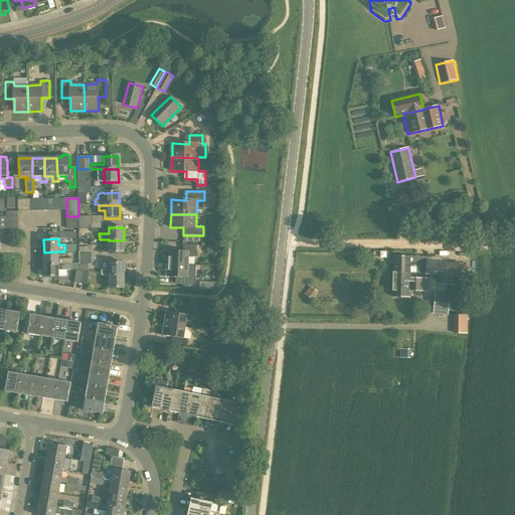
[(124,240),(109,240),(110,253),(124,252),(124,240)]
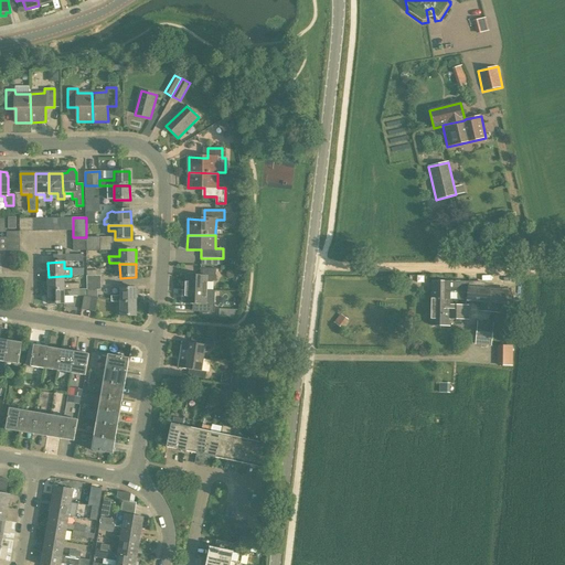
[(185,276),(185,290),(206,291),(208,281),(212,281),(215,279),(216,272),(216,269),(216,268),(201,267),(200,277),(185,276)]
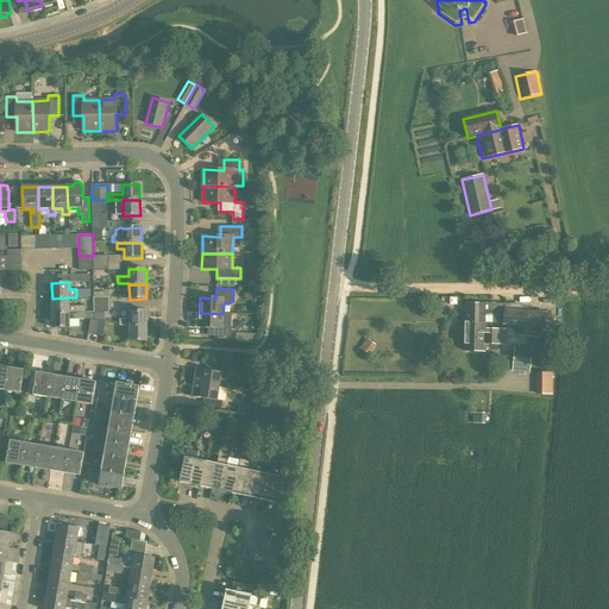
[(93,306),(108,306),(108,297),(107,297),(107,292),(93,292),(93,306)]
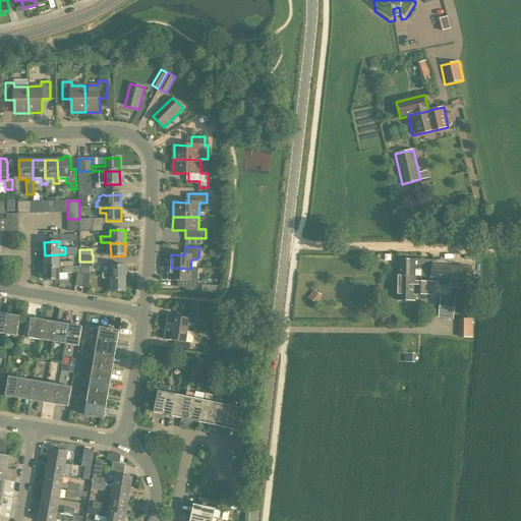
[(45,255),(45,268),(80,268),(80,267),(73,267),(73,262),(59,262),(59,254),(45,255)]
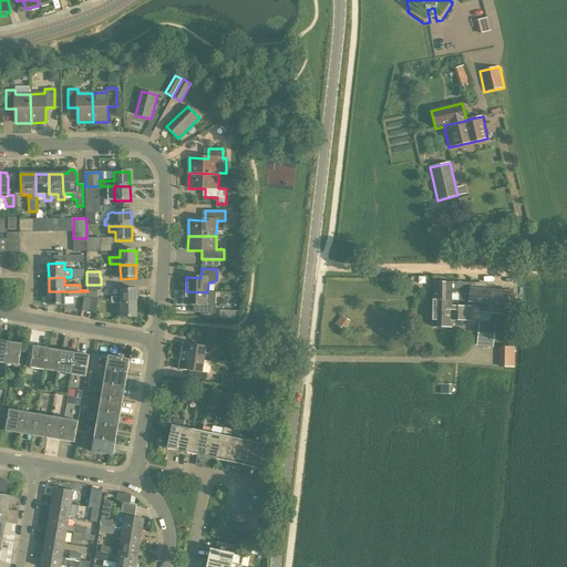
[(457,301),(484,303),(483,312),(501,315),(502,306),(508,306),(509,291),(500,290),(459,289),(459,284),(433,282),(433,327),(452,328),(452,320),(471,320),(471,307),(452,307),(452,295),(457,295),(457,301)]
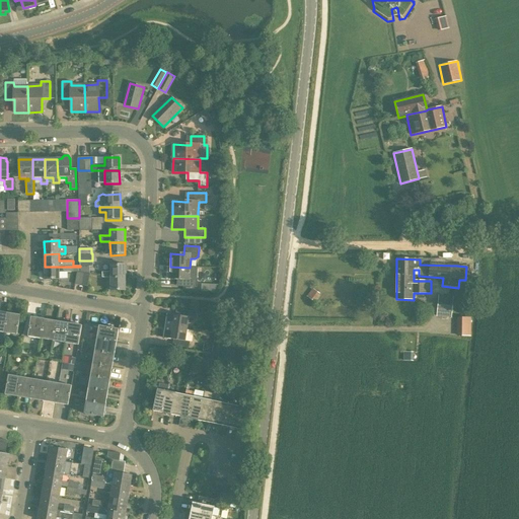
[(80,272),(83,273),(90,274),(89,266),(92,266),(92,261),(79,261),(80,266),(80,267),(80,272)]
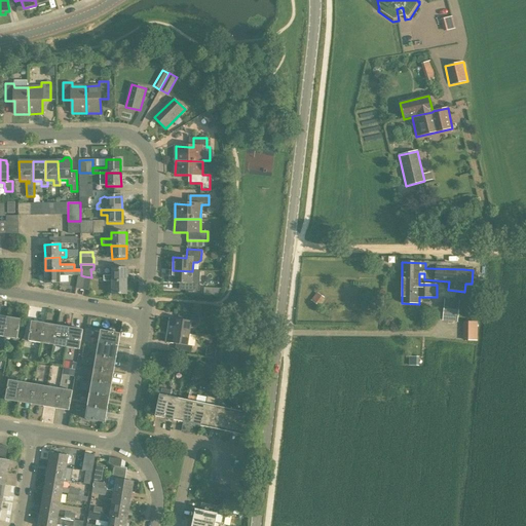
[(112,280),(112,282),(126,282),(126,268),(112,268),(112,275),(104,275),(104,280),(112,280)]
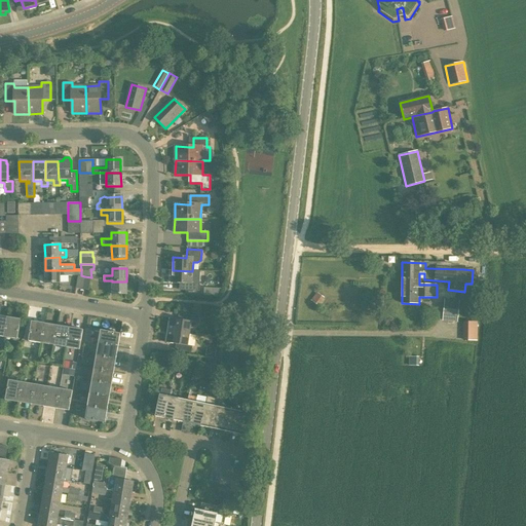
[(60,275),(78,275),(81,275),(81,270),(45,270),(45,283),(60,283),(60,275)]
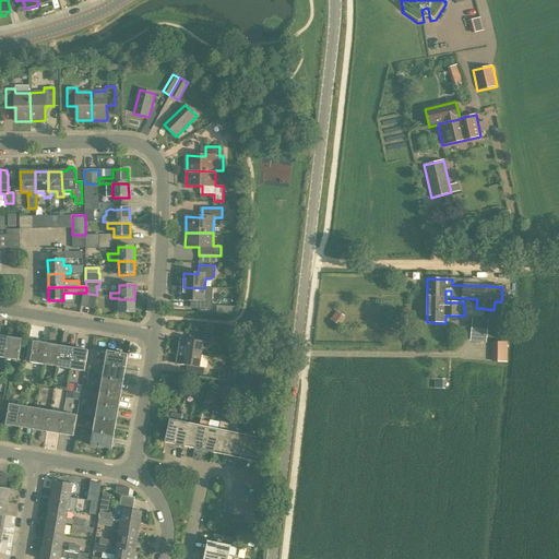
[(183,287),(183,301),(190,301),(197,301),(197,309),(212,309),(212,298),(213,288),(204,288),(183,287)]
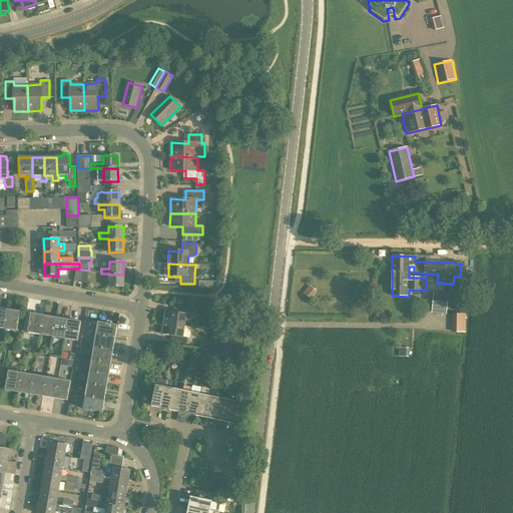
[(74,282),(80,283),(82,270),(79,269),(76,269),(74,282)]
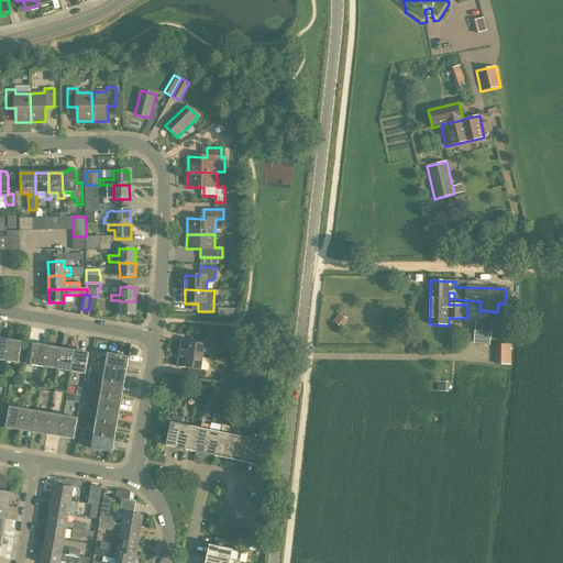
[(90,296),(88,310),(96,311),(98,297),(90,296)]
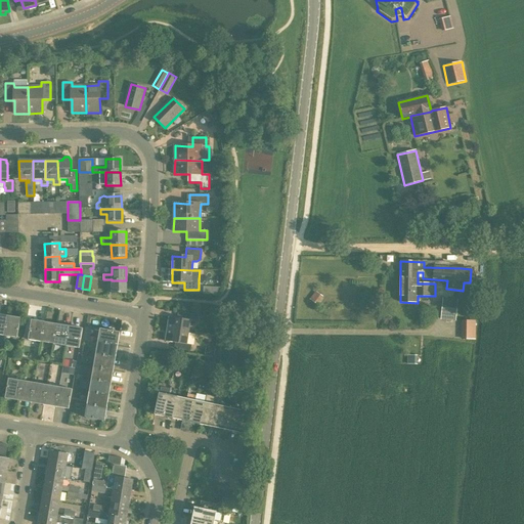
[(126,280),(112,280),(112,294),(127,293),(126,280)]
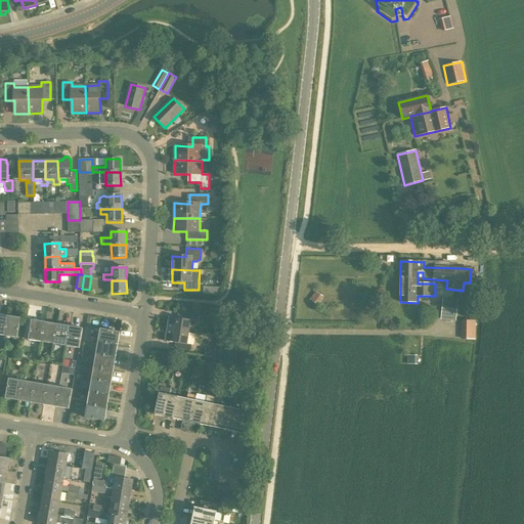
[(324,297),(315,291),(310,299),(318,305),(324,297)]
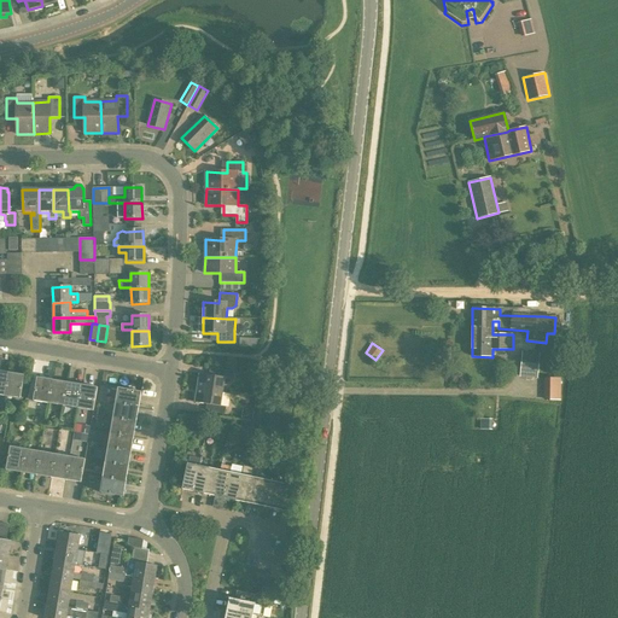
[(519,377),(537,379),(540,353),(522,351),(519,377)]
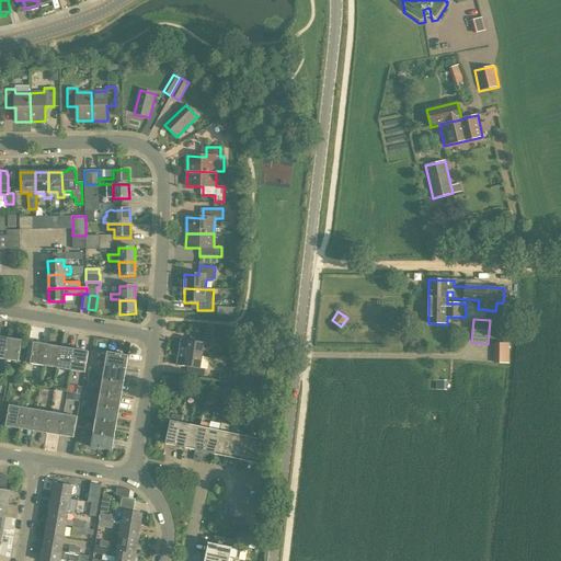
[(182,340),(180,353),(203,356),(204,350),(205,345),(210,346),(213,345),(214,338),(199,335),(198,343),(191,342),(182,340)]
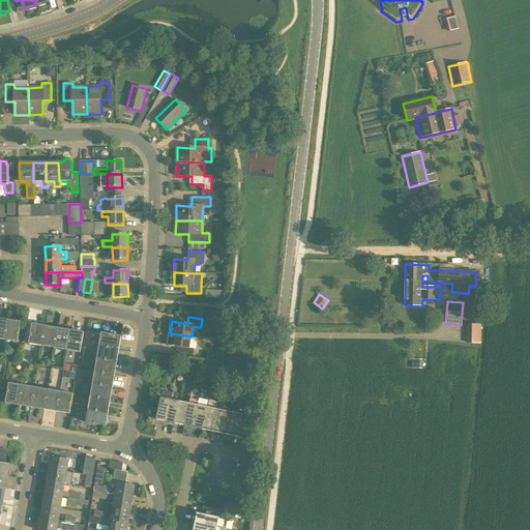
[(8,320),(4,340),(18,342),(21,322),(8,320)]
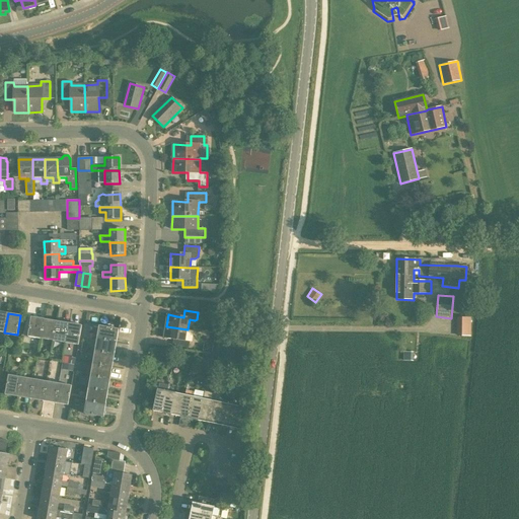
[(457,318),(457,336),(470,336),(470,316),(457,316),(457,318)]
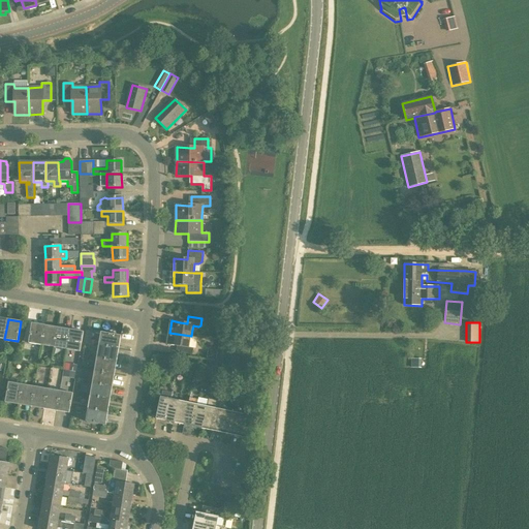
[(29,343),(41,345),(44,325),(32,323),(29,343)]
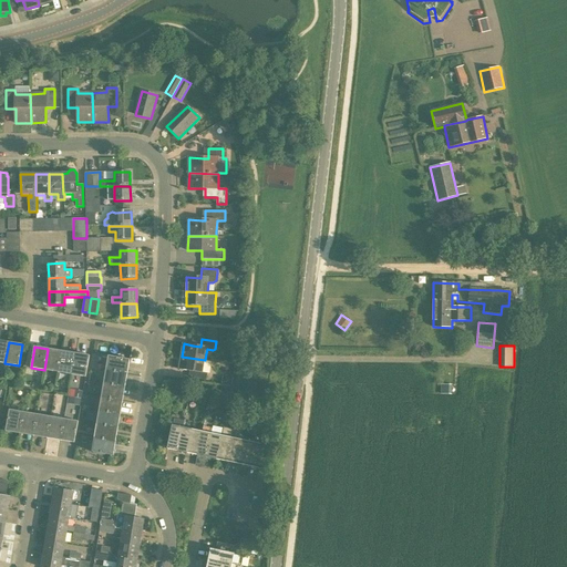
[(44,370),(58,372),(61,351),(48,349),(44,370)]
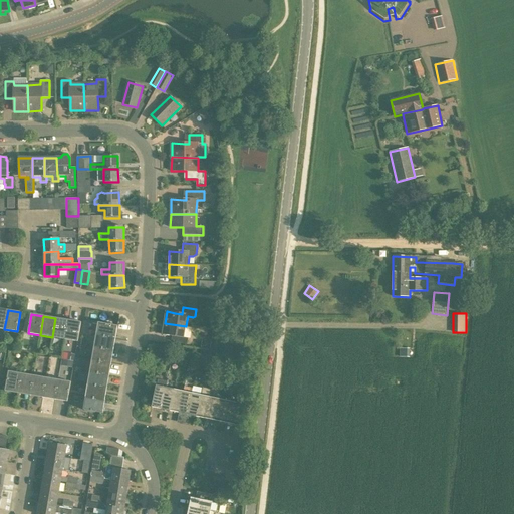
[(52,337),(64,339),(67,320),(55,318),(52,337)]
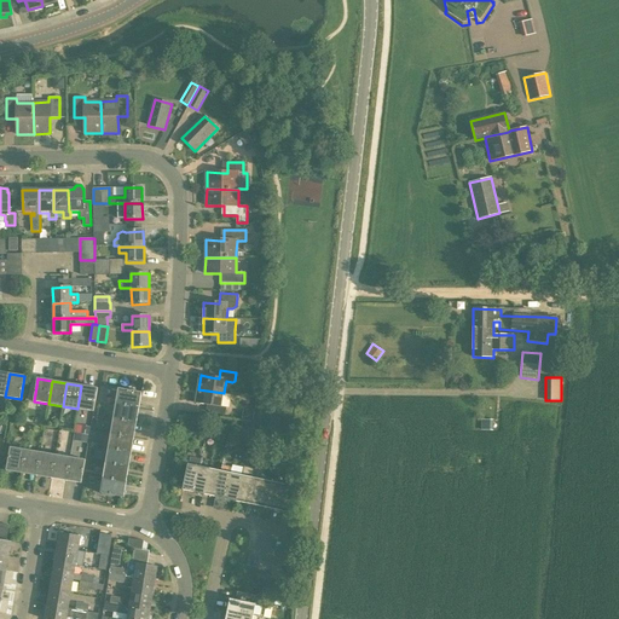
[(81,386),(77,409),(93,412),(98,388),(81,386)]
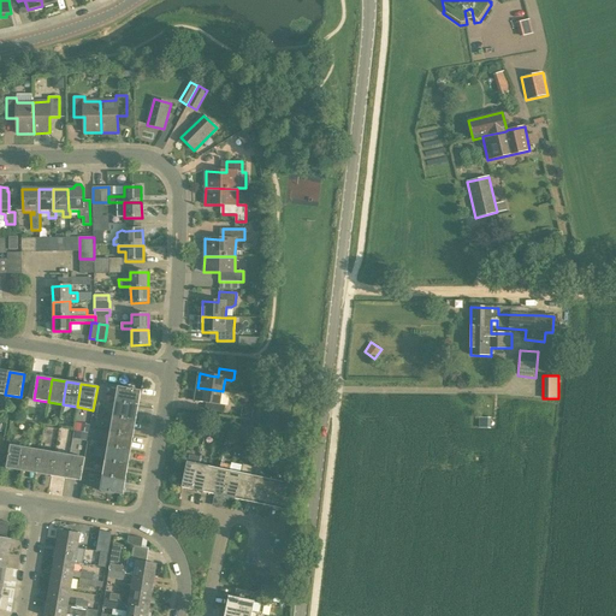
[(118,386),(116,402),(138,406),(141,391),(118,386)]
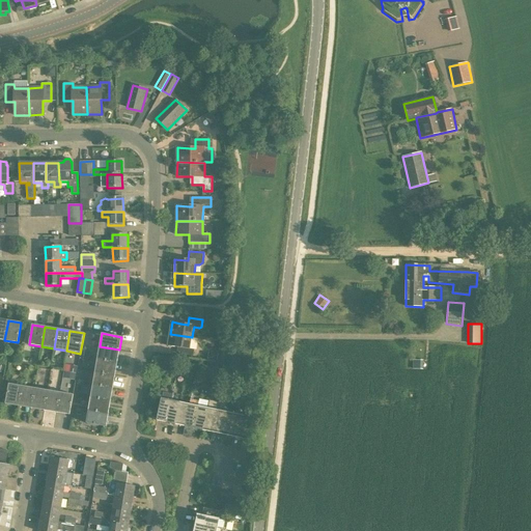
[(170,334),(168,346),(177,347),(185,350),(185,355),(193,356),(194,350),(190,348),(192,337),(170,334)]
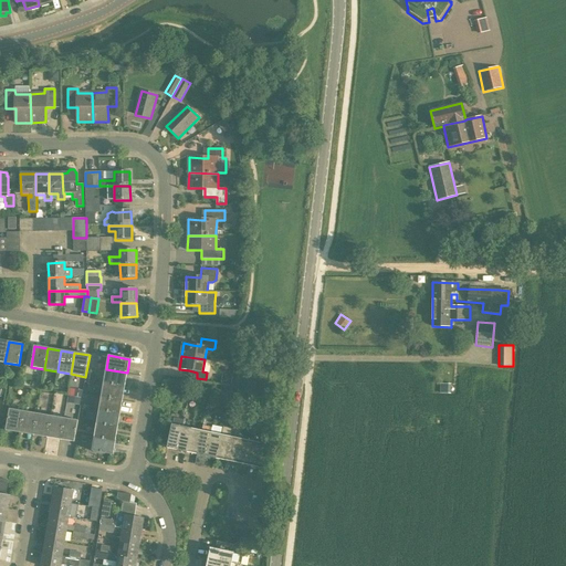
[(106,369),(104,383),(125,386),(127,373),(106,369)]
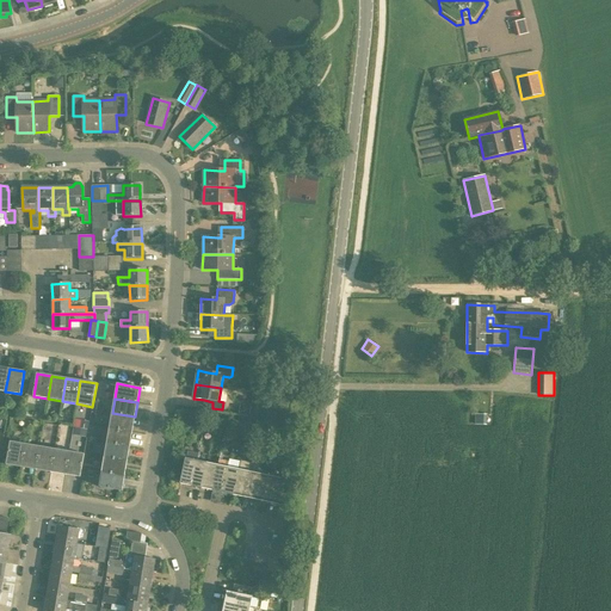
[(112,413),(110,427),(133,432),(135,417),(112,413)]
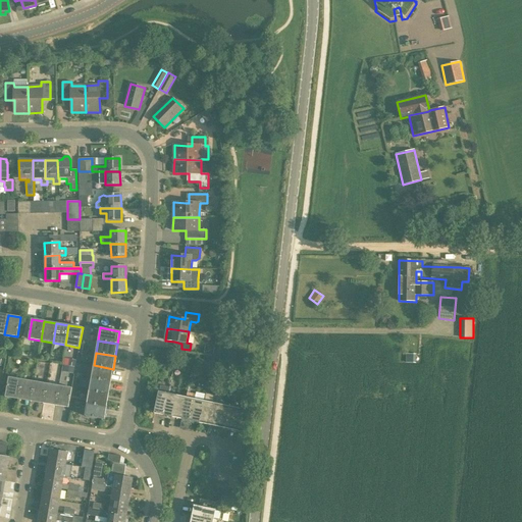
[(413,354),(402,354),(402,362),(413,363),(413,354)]
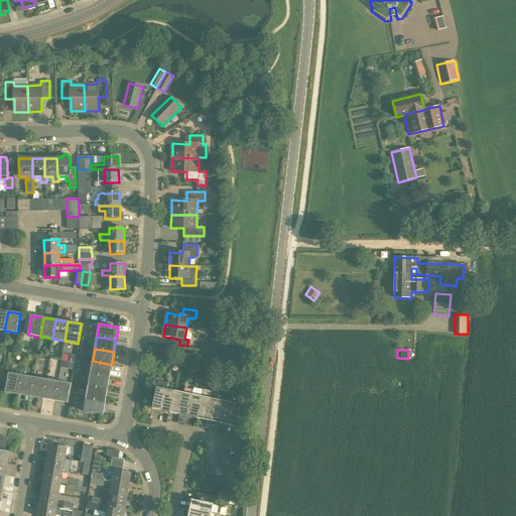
[(76,362),(78,355),(66,353),(65,360),(76,362)]
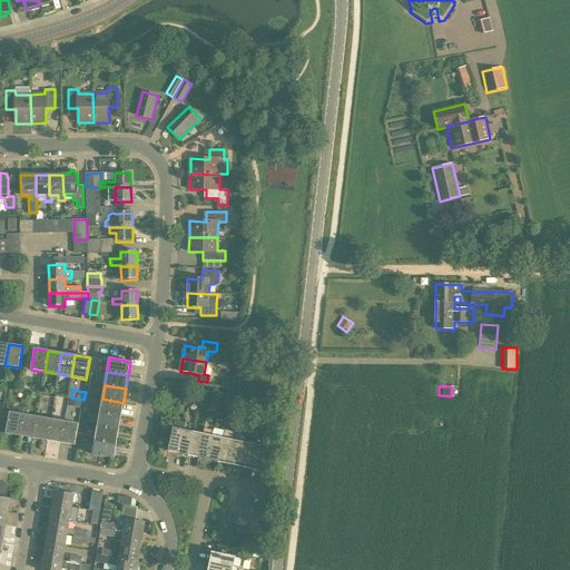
[(102,399),(100,413),(121,416),(124,403),(102,399)]
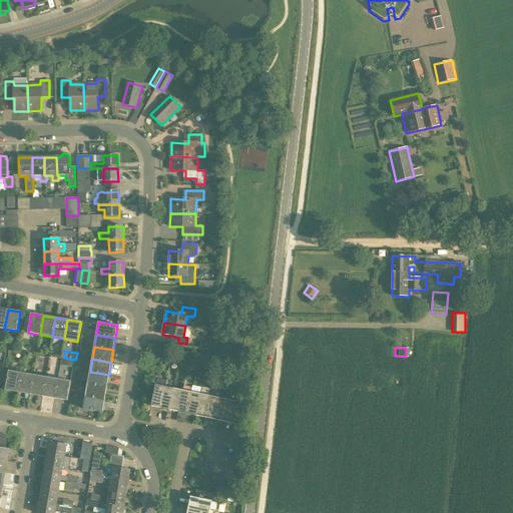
[(73,376),(74,365),(61,365),(61,376),(73,376)]
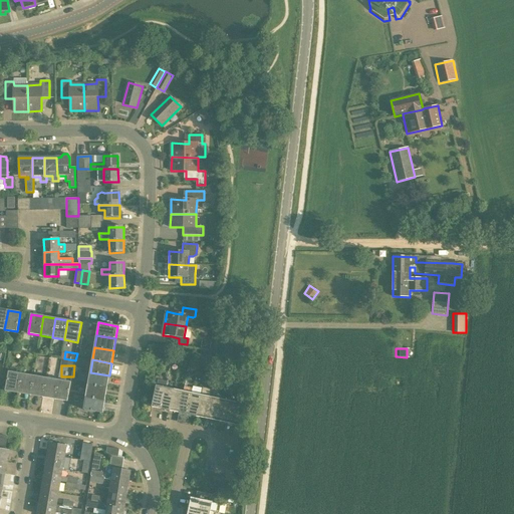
[(5,391),(18,393),(21,373),(8,371),(5,391)]
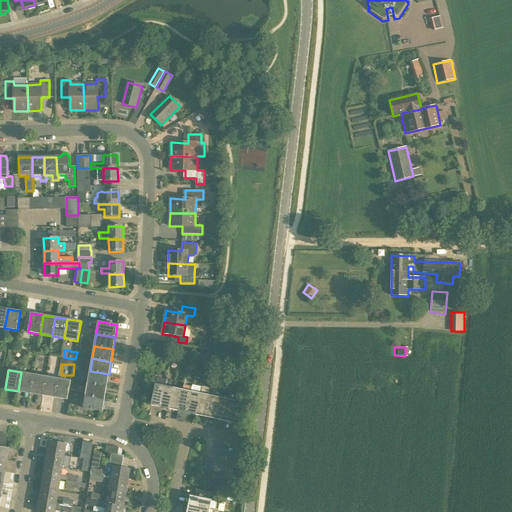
[(90,371),(87,383),(106,386),(109,374),(90,371)]
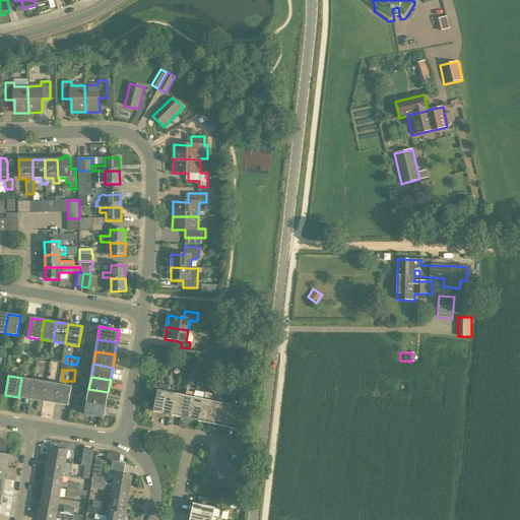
[(18,397),(30,399),(34,380),(21,378),(18,397)]
